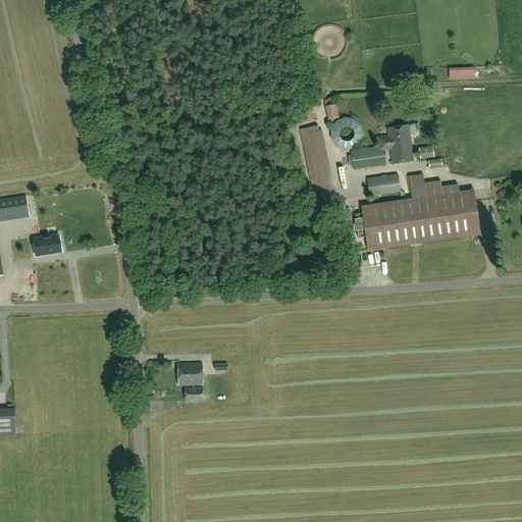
[(449,70),(450,80),(474,79),(474,70),(449,70)]
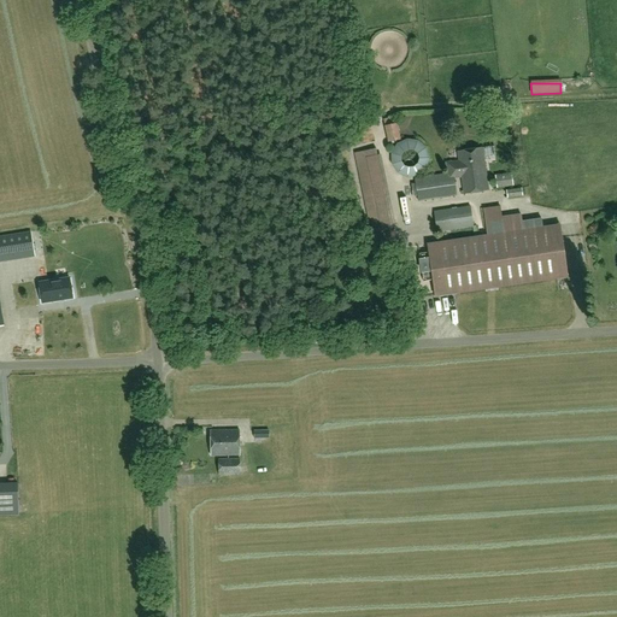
[(401,141),(399,124),(385,127),(388,144),(401,141)]
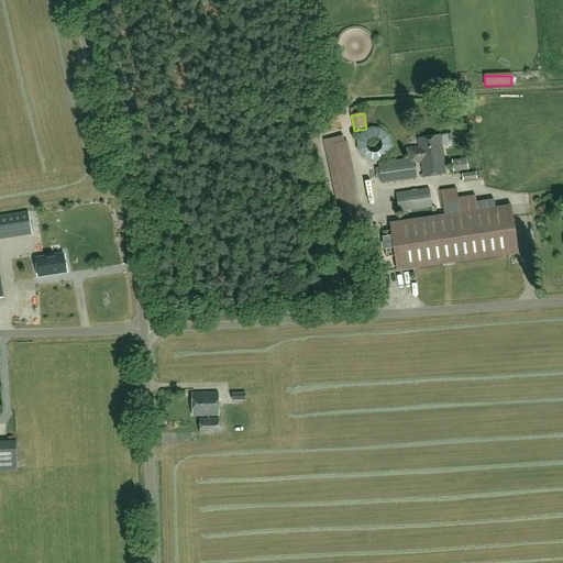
[(361,133),(356,141),(356,151),(362,158),(371,163),(381,161),(388,155),(392,145),(388,135),(381,129),(371,128),(361,133)]
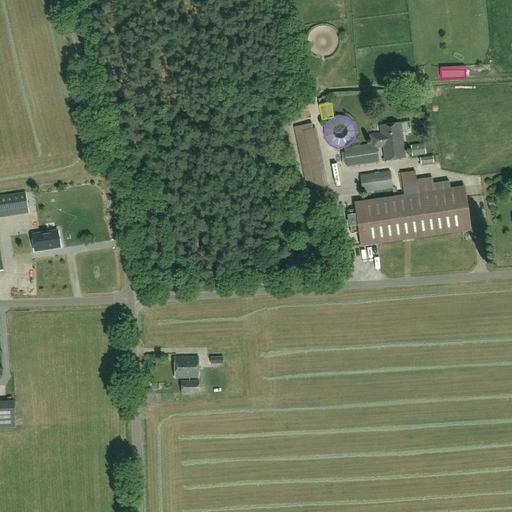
[(312,123),(295,127),(309,194),(318,192),(317,188),(327,186),(315,128),(313,129),(312,123)]
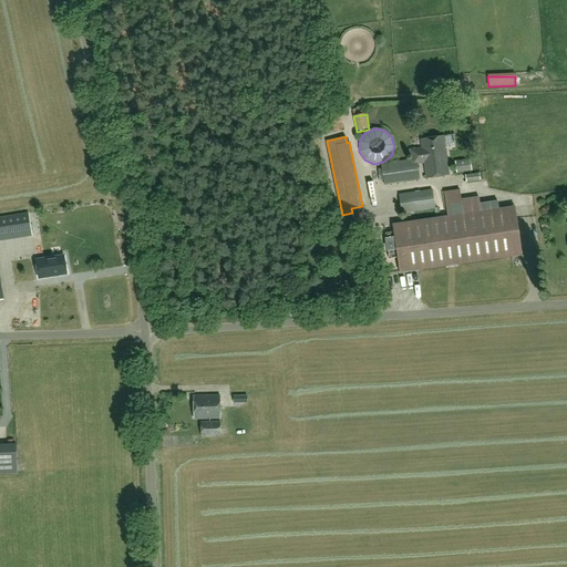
[(415,160),(415,162),(422,161),(424,177),(422,177),(423,181),(449,176),(442,136),(419,140),(421,148),(410,151),(411,161),(415,160)]
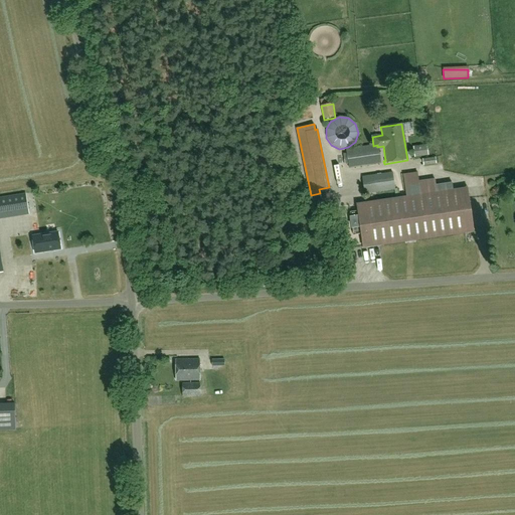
[(377,145),(373,146),(346,150),(349,168),(380,163),(377,147),(377,145)]
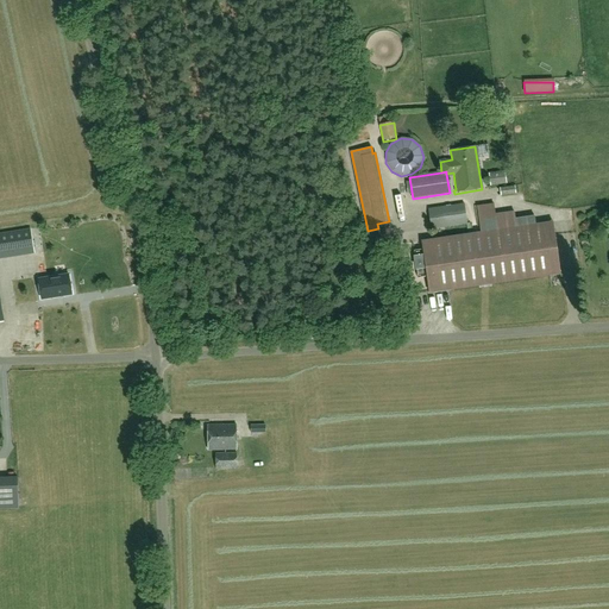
[(500,188),(501,196),(515,194),(514,186),(500,188)]
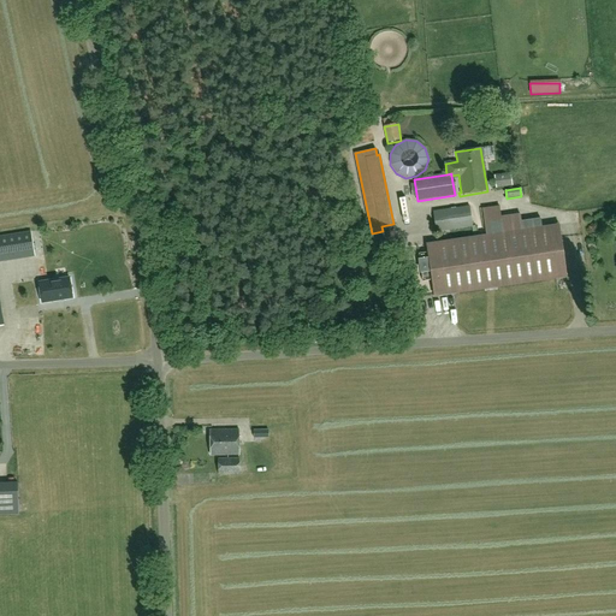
[(483,208),(486,236),(426,244),(433,296),(566,278),(558,225),(542,227),(539,219),(521,223),(520,214),(501,217),(499,206),(483,208)]
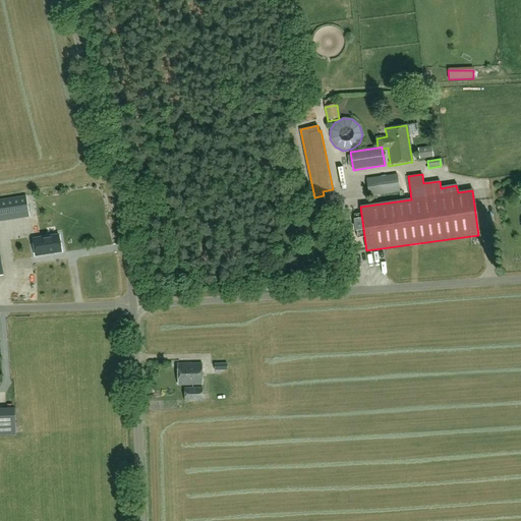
[(399,191),(397,175),(366,179),(368,195),(399,191)]
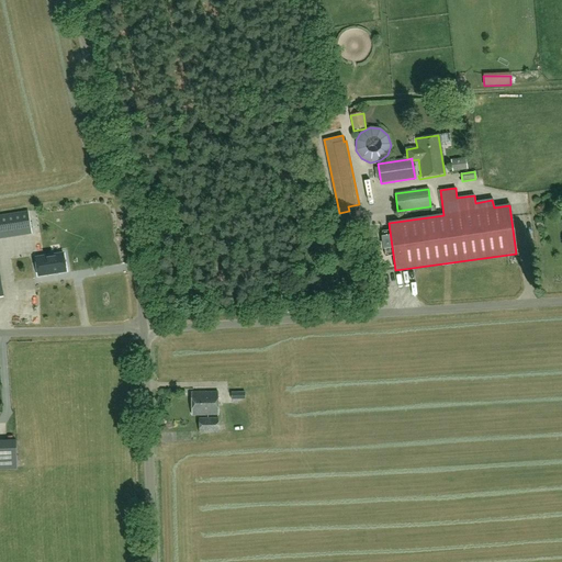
[(27,213),(0,216),(0,298),(3,298),(0,276),(0,238),(31,235),(27,213)]
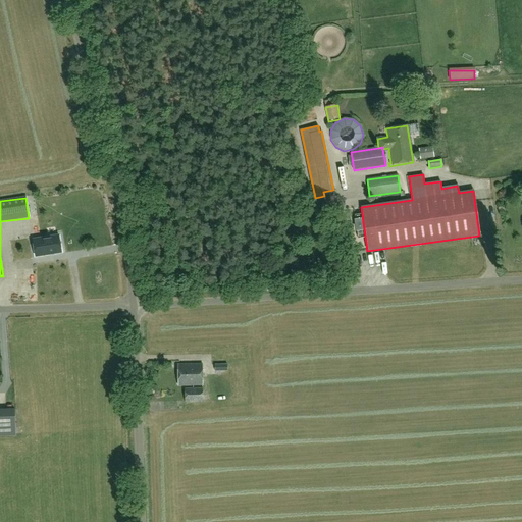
[(31,215),(43,215),(43,198),(30,198),(31,215)]
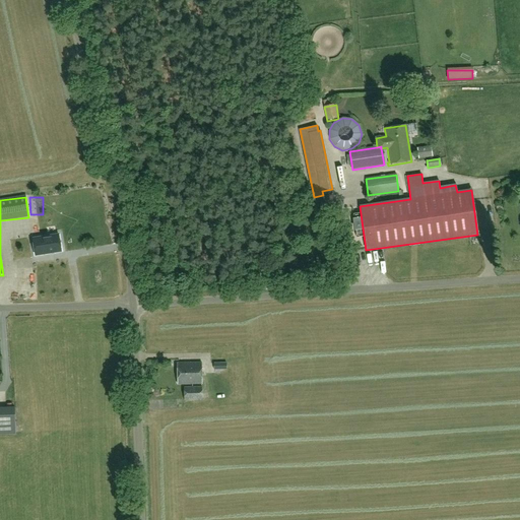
[(53,253),(61,251),(59,235),(33,239),(36,255),(47,253),(46,253),(52,252),(53,253)]
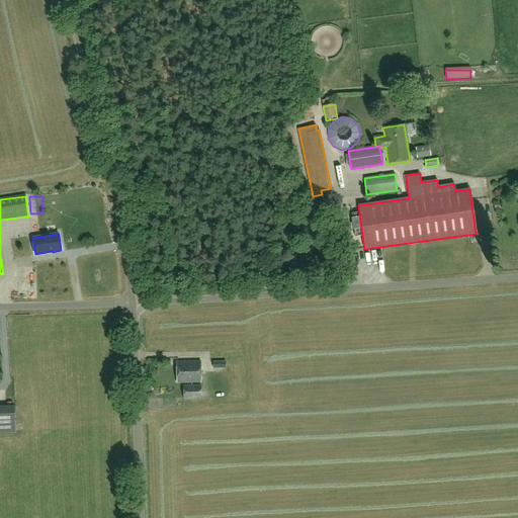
[(378,272),(378,266),(373,266),(373,263),(361,263),(362,273),(378,272)]
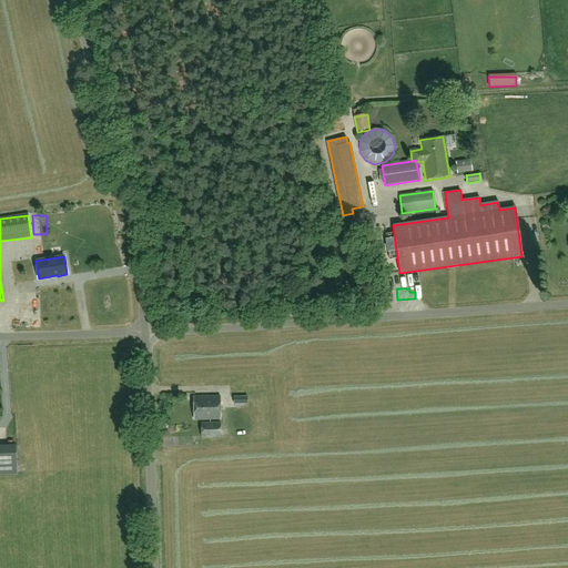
[(33,315),(42,314),(41,302),(33,303),(33,315)]
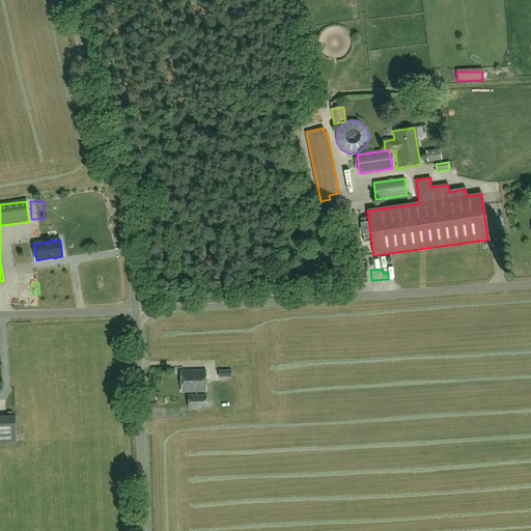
[(234,370),(254,367),(253,360),(233,363),(234,370)]
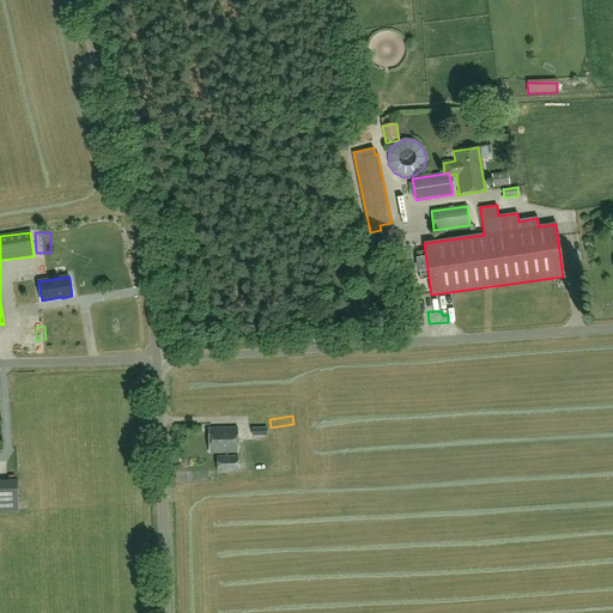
[(208,429),(208,454),(237,454),(237,429),(208,429)]
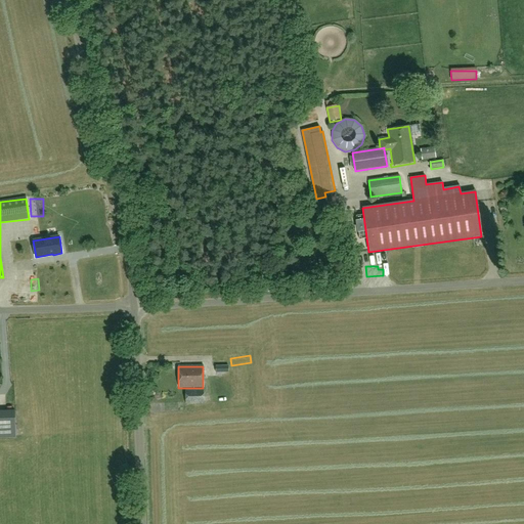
[(185,403),(204,403),(204,390),(185,390),(185,403)]
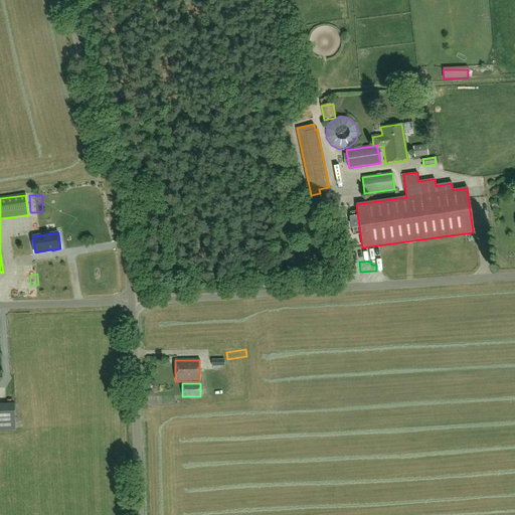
[(0,403),(0,431),(15,431),(14,404),(0,403)]
